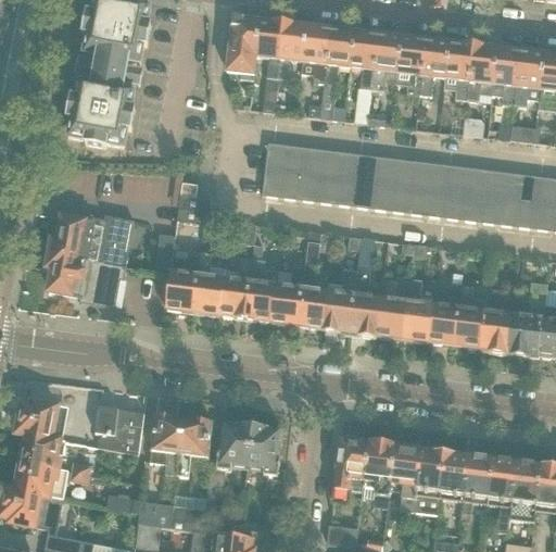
[(133,2),(133,0),(92,0),(90,13),(87,12),(83,33),(87,34),(83,51),(98,54),(92,83),(78,79),(75,98),(71,97),(67,117),(71,118),(67,136),(86,139),(85,143),(105,147),(106,143),(124,147),(127,129),(131,129),(135,109),(131,109),(135,90),(123,88),(128,60),(140,62),(143,45),(147,45),(151,24),(147,24),(150,5),(133,2)]
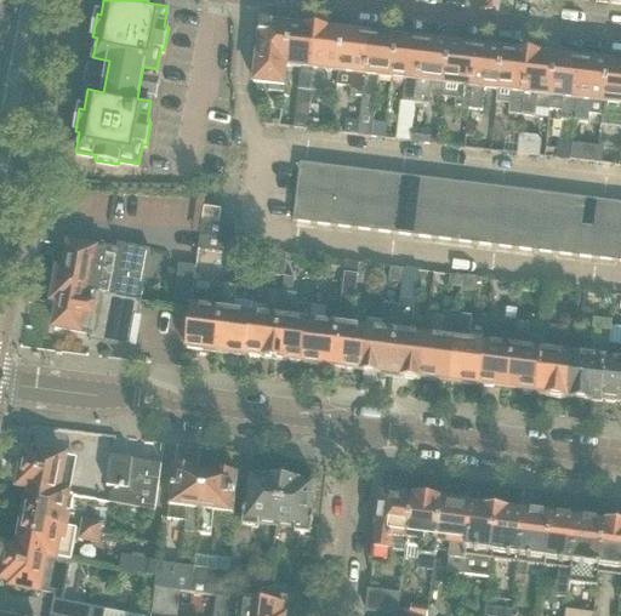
[(285,62),(290,21),(260,18),(254,77),(256,80),(268,81),(267,87),(283,89),(285,62)]
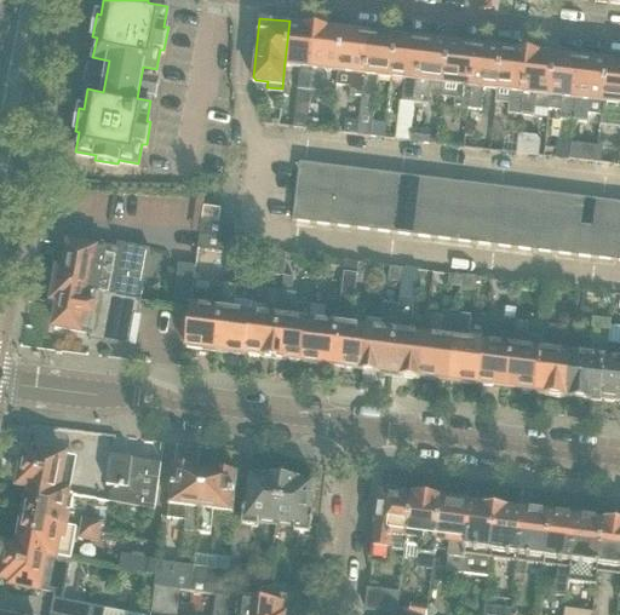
[(290,21),(285,62),(299,64),(293,122),(292,125),(305,126),(310,87),(309,87),(316,24),(290,21)]
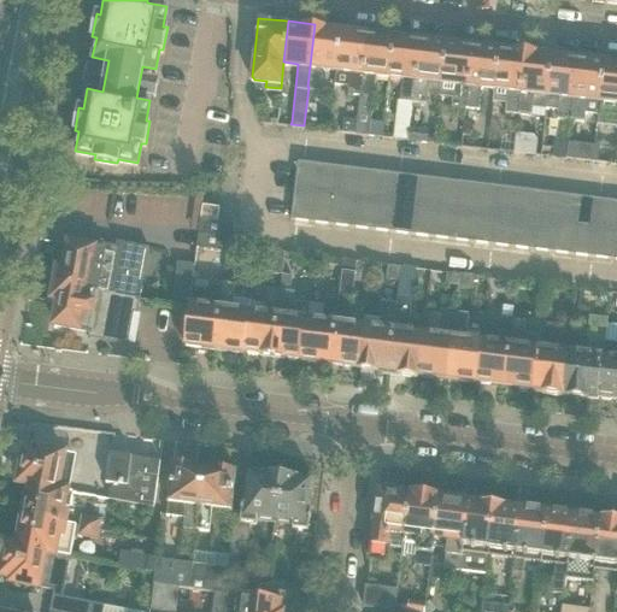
[(315,24),(307,87),(309,87),(319,88),(322,66),(336,68),(340,27),(315,24)]
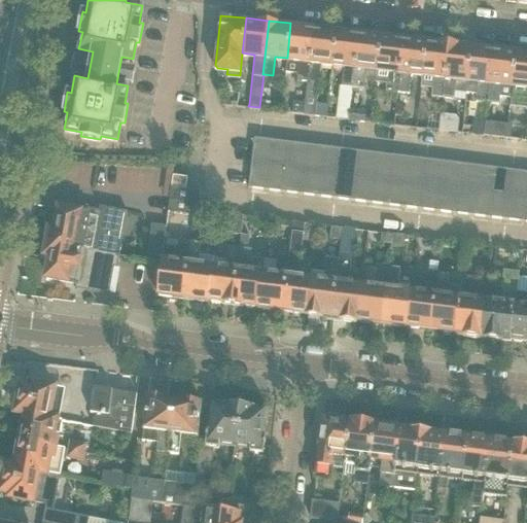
[(287,58),(285,69),(296,71),(295,78),(307,79),(313,26),(290,23),(287,58)]
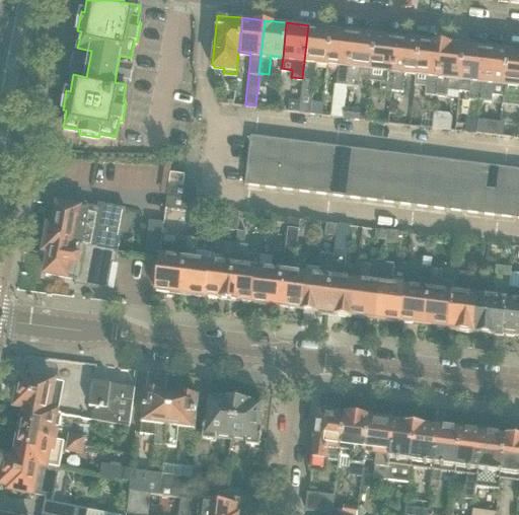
[(327,62),(331,28),(308,25),(302,78),(300,99),(299,108),(310,109),(311,99),(315,61),(327,62)]
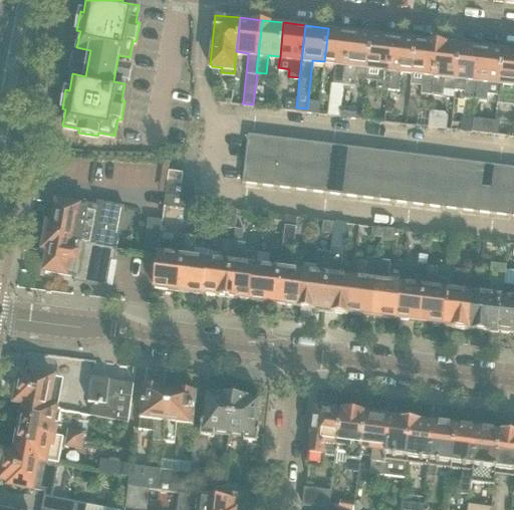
[(344,82),(349,30),(328,28),(324,61),(334,63),(332,81),(343,82),(344,82)]
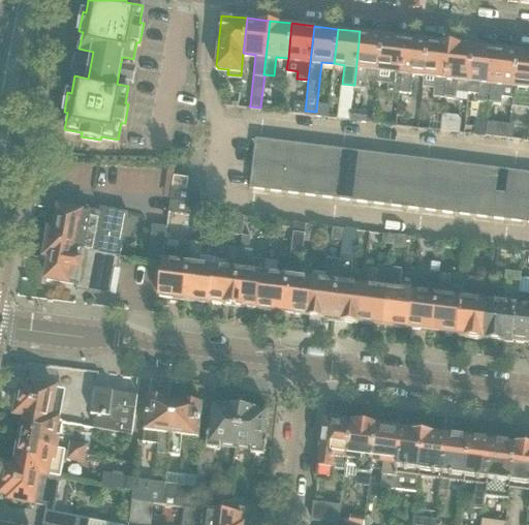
[(360,31),(354,85),(365,86),(366,73),(378,74),(378,68),(382,34),(360,31)]
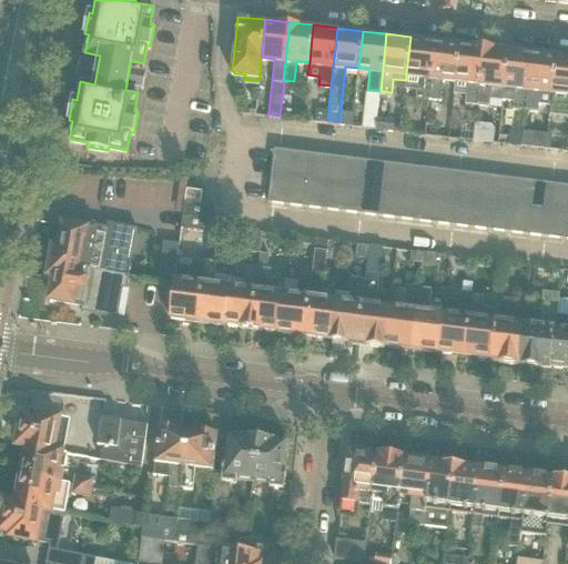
[(406,80),(405,87),(416,88),(416,96),(428,97),(435,39),(411,37),(406,73),(406,80)]
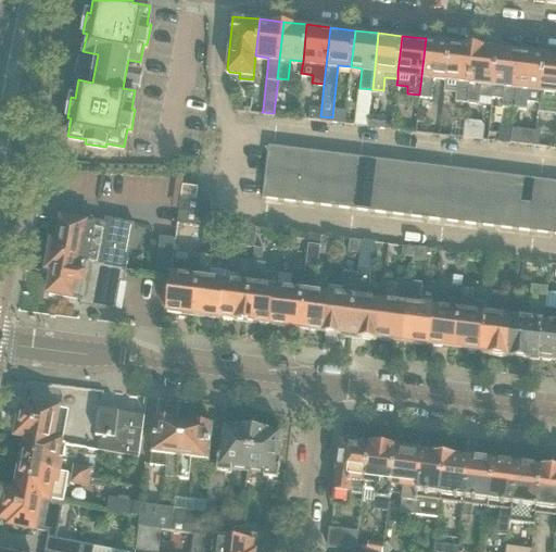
[(445,77),(450,41),(426,38),(419,95),(431,96),(433,76),(445,77)]
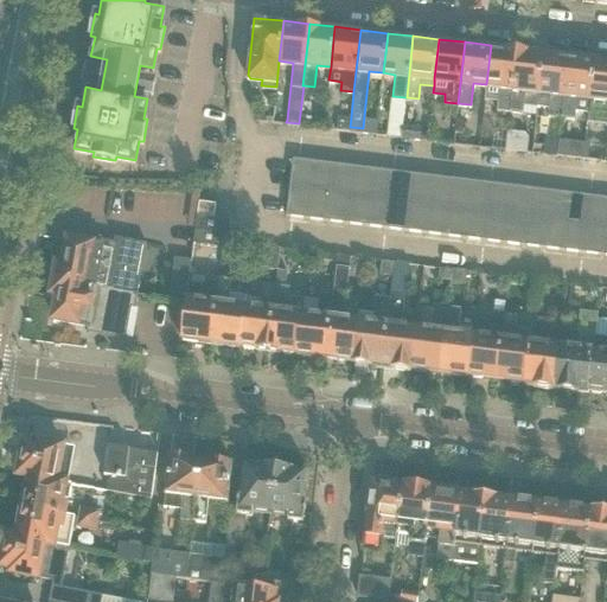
[(486,84),(485,97),(497,98),(497,108),(510,109),(517,47),(491,45),(486,84)]
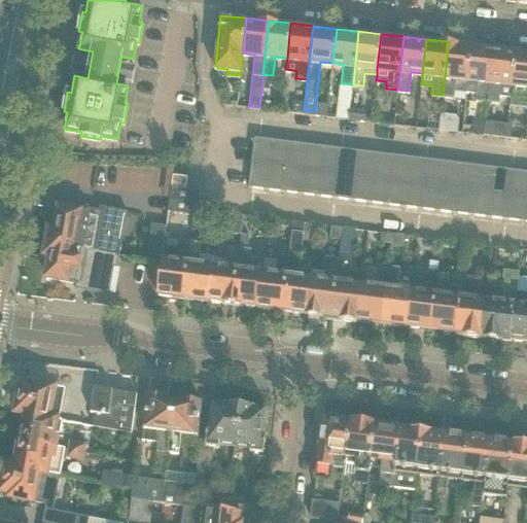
[(449,41),(443,95),(453,96),(454,90),(466,91),(467,79),(471,44),(449,41)]
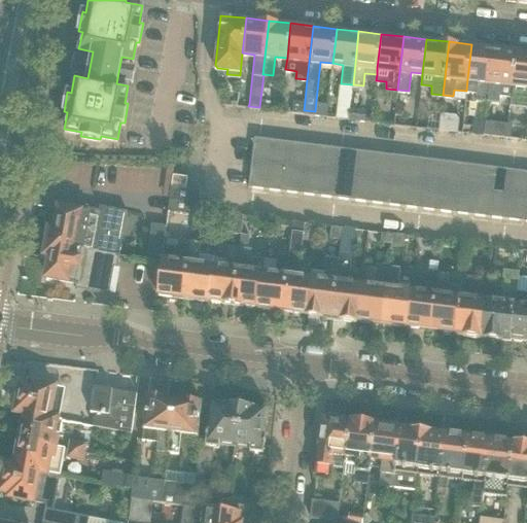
[(467,79),(466,91),(477,92),(476,99),(488,100),(494,46),(471,44),(467,79)]
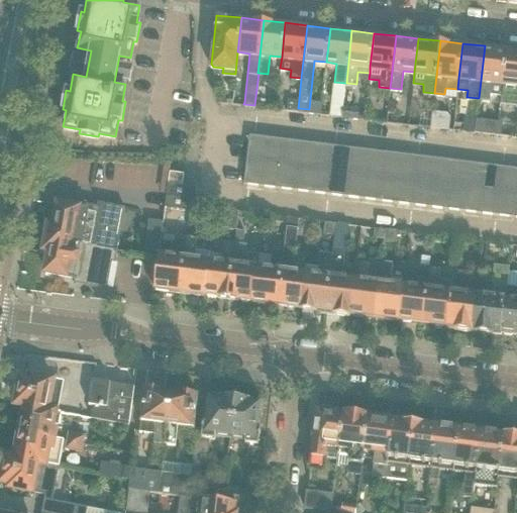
[(485,45),(479,98),(489,99),(490,92),(502,93),(507,48),(485,45)]
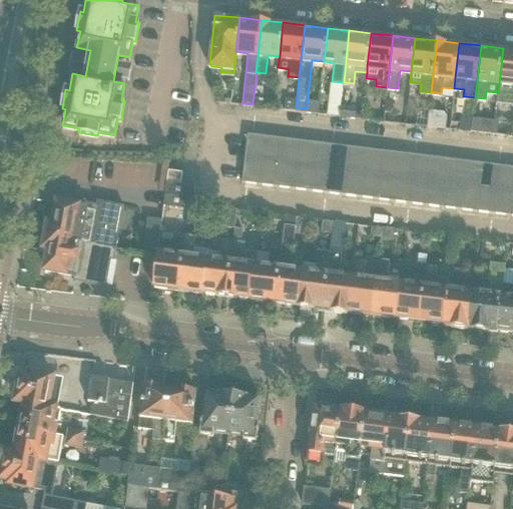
[(498,92),(497,102),(512,103),(512,49),(503,48),(498,92)]
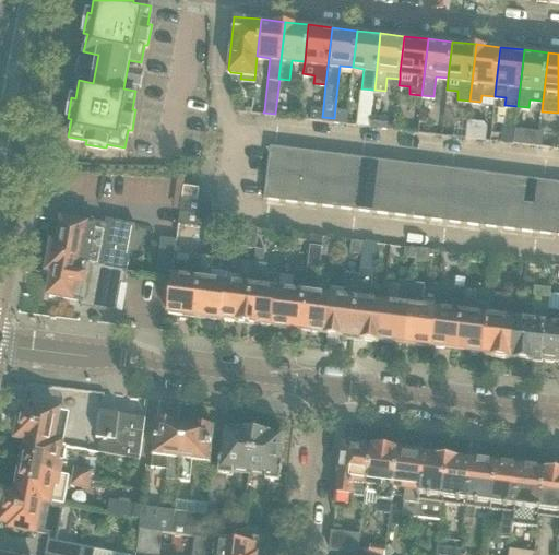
[(361,89),(357,122),(369,124),(370,114),(373,90),(361,89)]
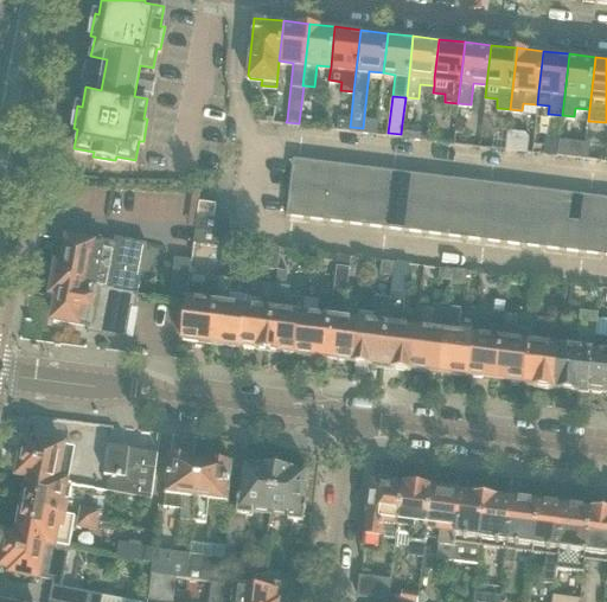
[(301,113),(300,122),(310,123),(310,122),(311,114),(301,113)]
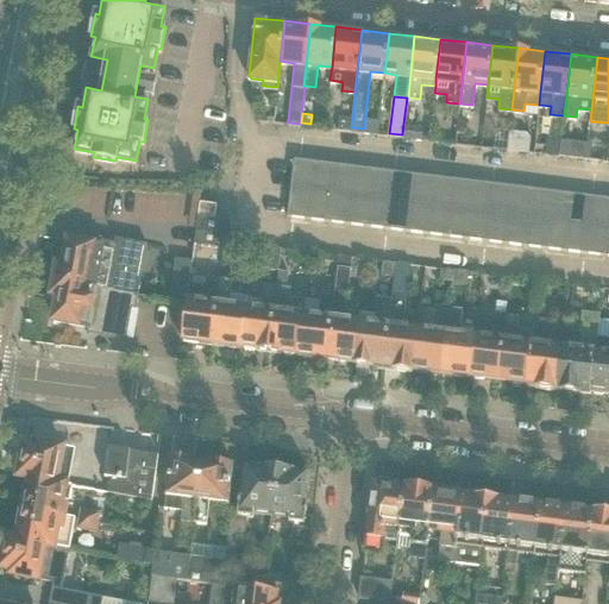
[(339,114),(338,126),(351,127),(352,117),(339,114)]
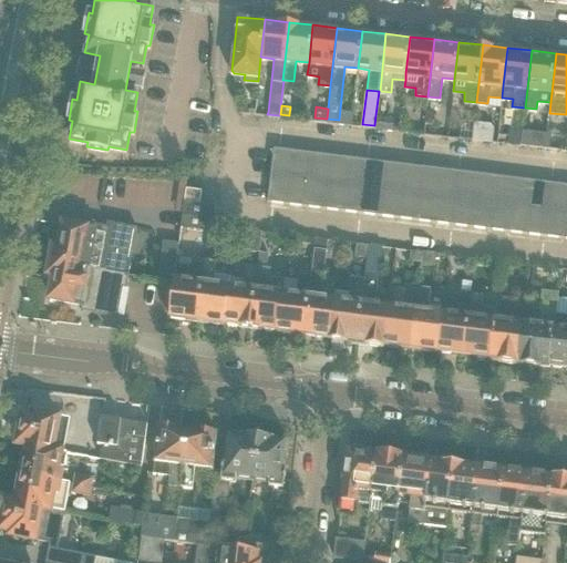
[(340,109),(339,120),(351,122),(352,110),(340,109)]
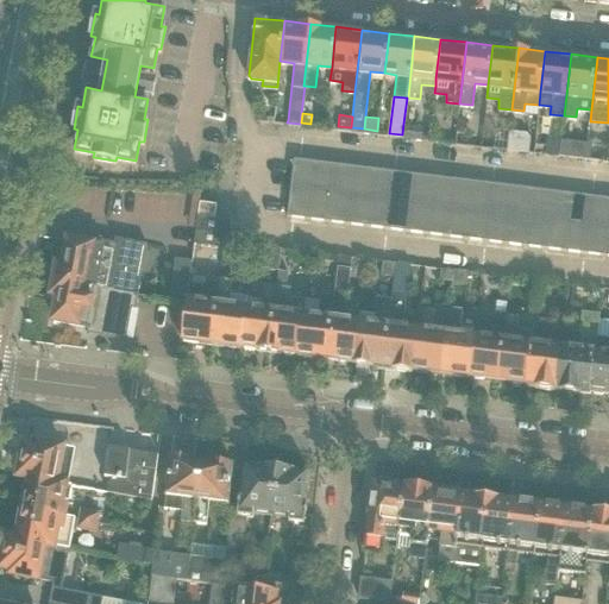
[(402,134),(402,136),(421,138),(422,126),(403,124),(402,134)]
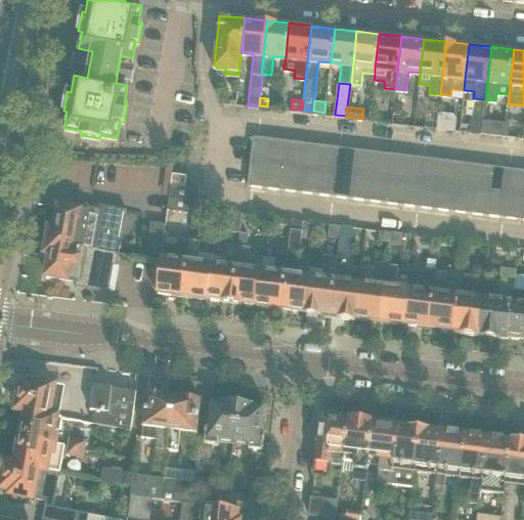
[(437,126),(436,127),(454,129),(454,128),(455,117),(452,113),(438,112),(437,123),(437,126)]
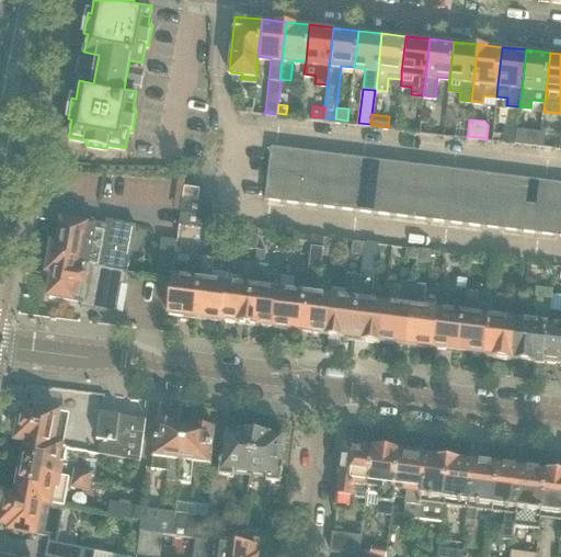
[(270,145),(266,171),(285,173),(288,147),(270,145)]
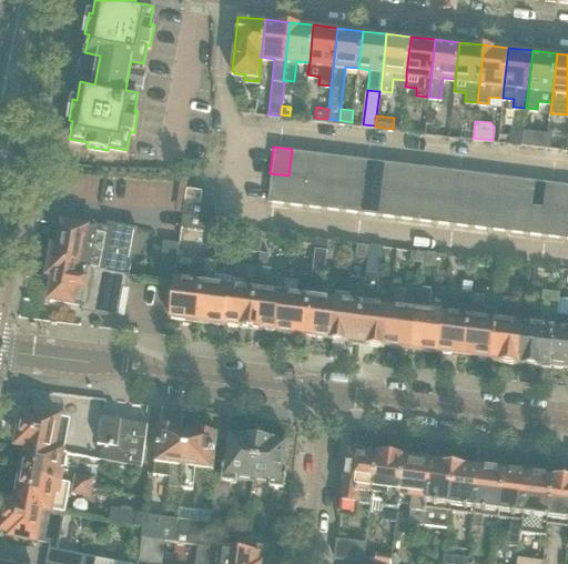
[(288,175),(307,178),(311,151),(292,149),(288,175)]
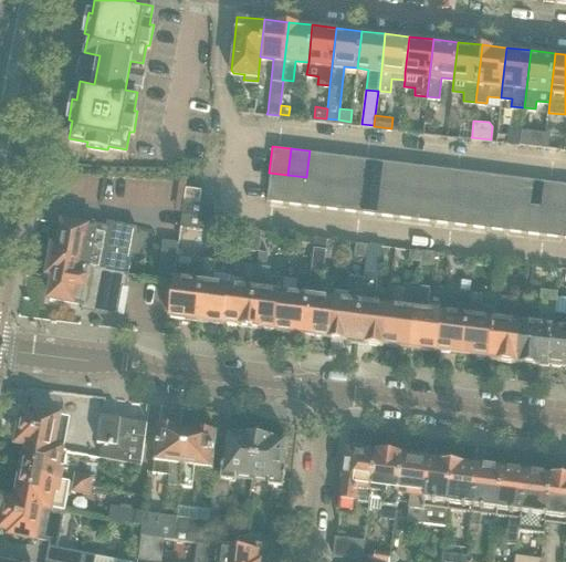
[(306,177),(325,179),(328,153),(310,151),(306,177)]
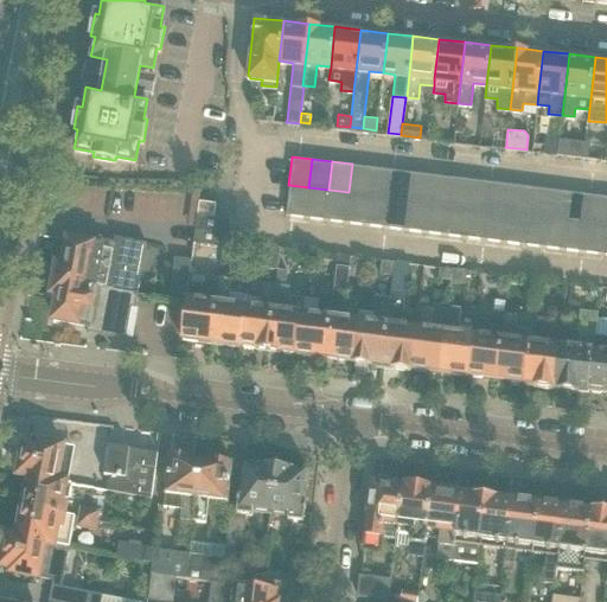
[(349,192),(368,194),(371,166),(352,164),(349,192)]
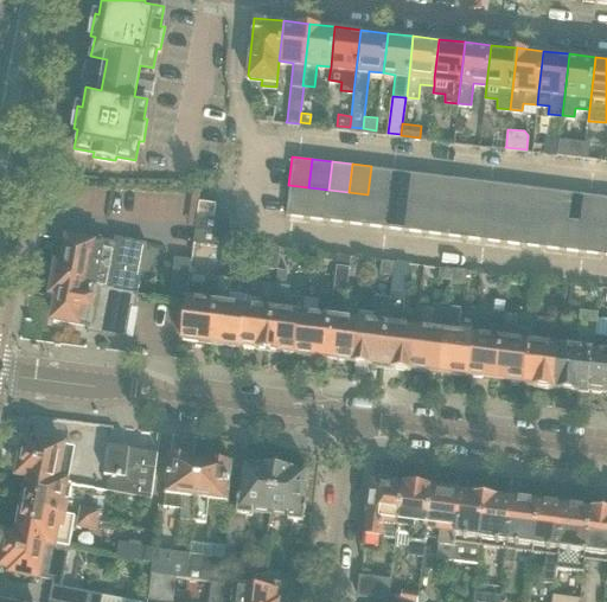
[(368,194),(388,197),(391,168),(371,166),(368,194)]
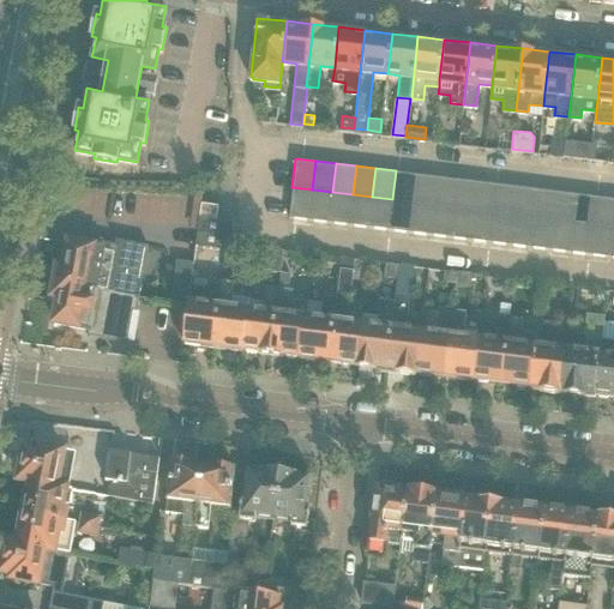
[(392,199),(413,202),(416,173),(396,170),(392,199)]
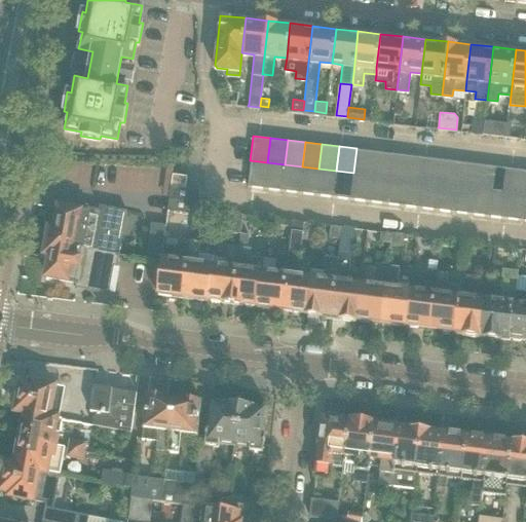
[(353,173),(370,175),(373,150),(357,148),(353,173)]
